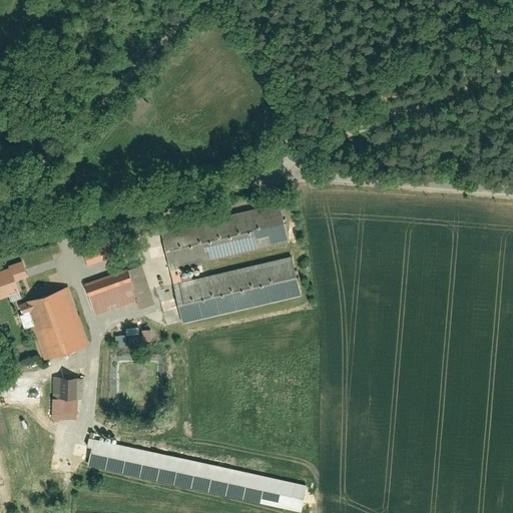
[(162,230),(171,271),(291,244),(282,204),(162,230)]
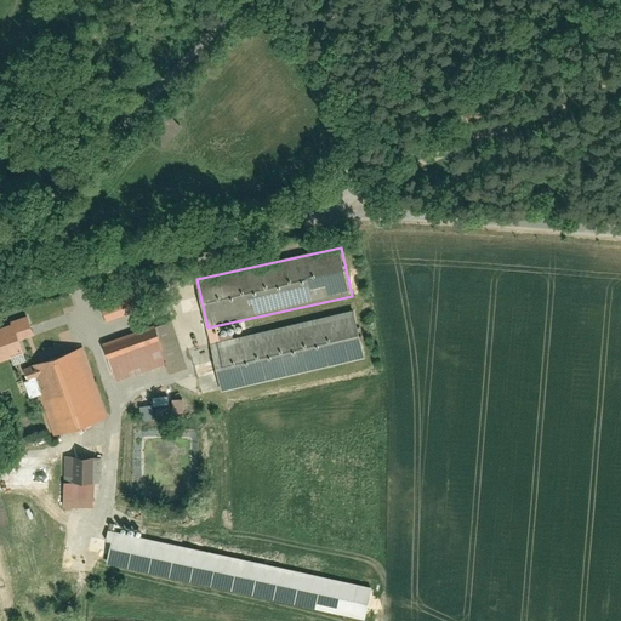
[(136,289),(100,302),(107,323),(143,311),(136,289)]
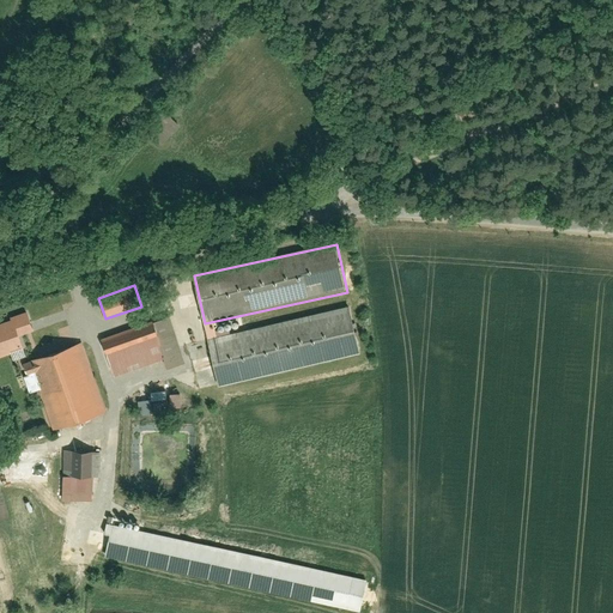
[(208,340),(219,387),(362,356),(351,308),(208,340)]
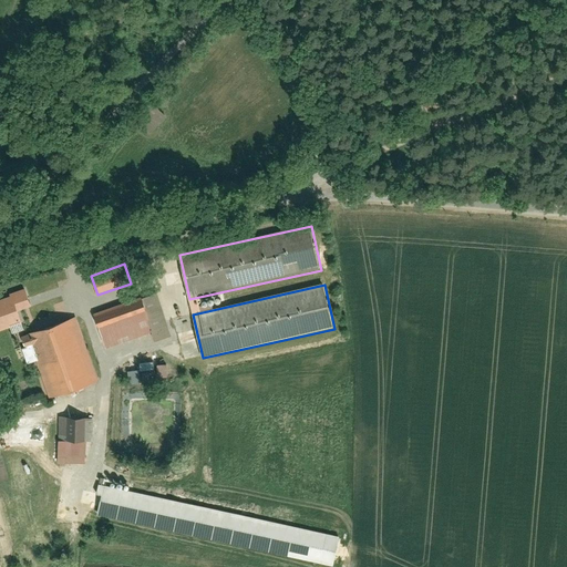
[(0,331),(22,323),(19,312),(32,308),(26,289),(10,295),(10,297),(0,300),(0,331)]
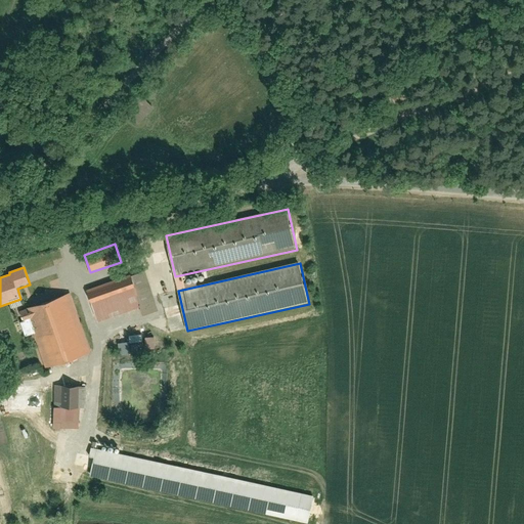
[(145,271),(86,291),(97,322),(156,303),(145,271)]
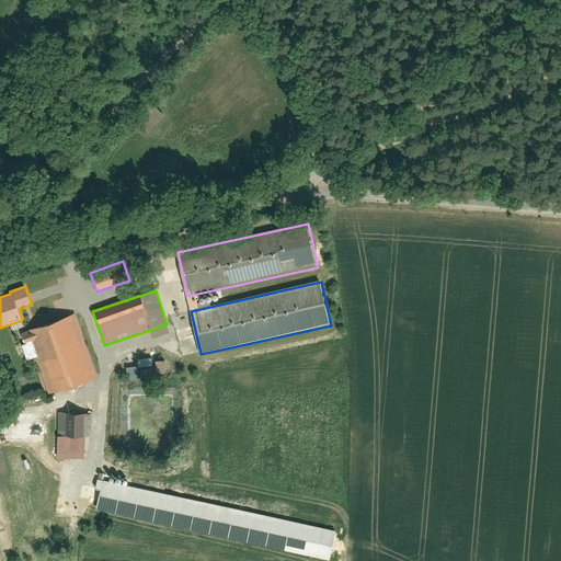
[(75,315),(30,331),(53,393),(98,377),(75,315)]
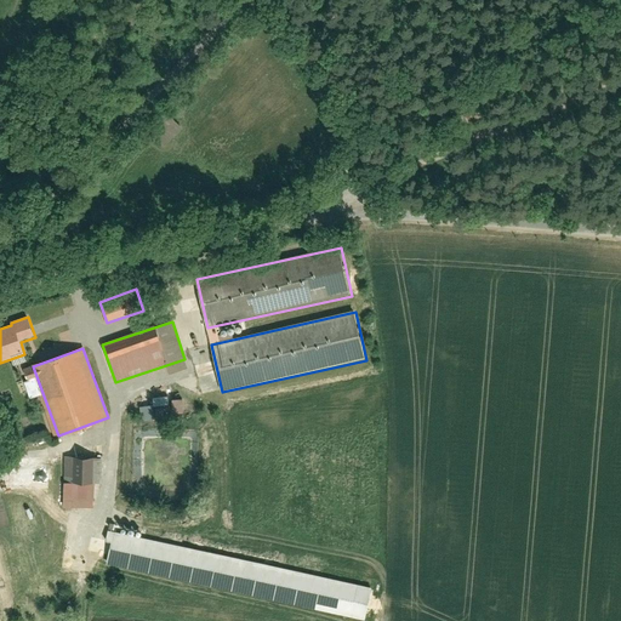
[(176,406),(186,412),(193,402),(184,396),(176,406)]
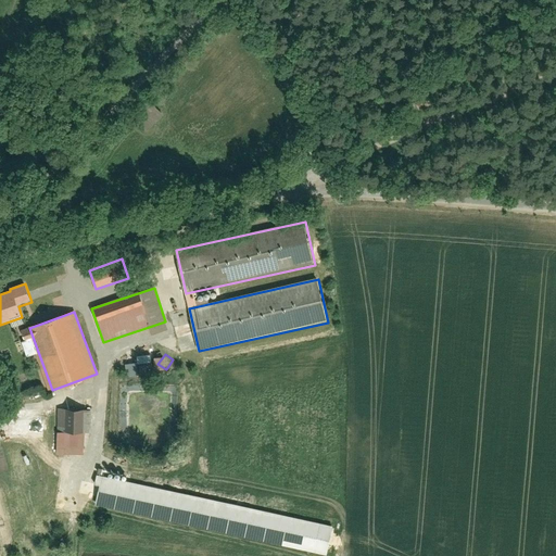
[(138,362),(127,363),(129,376),(140,375),(138,362)]
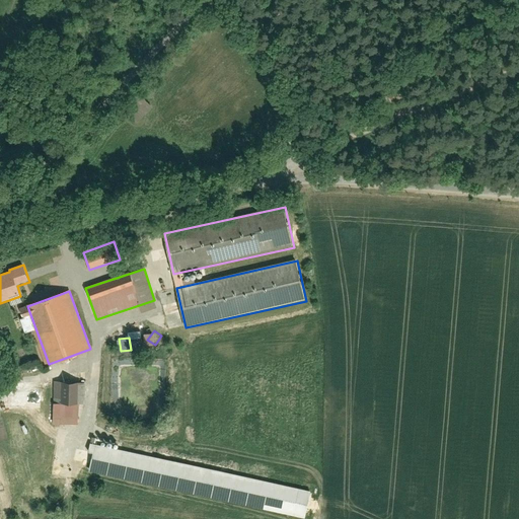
[(82,385),(58,383),(56,425),(79,426),(82,385)]
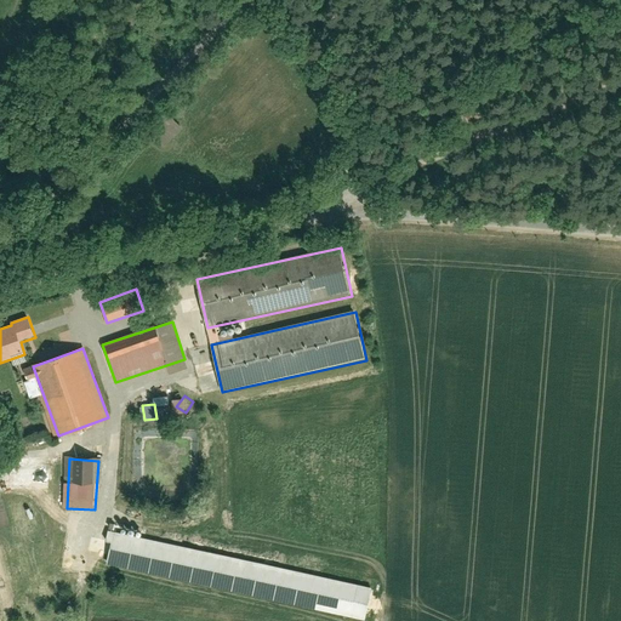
[(366,620),(374,588),(117,533),(108,567),(360,620),(366,620)]
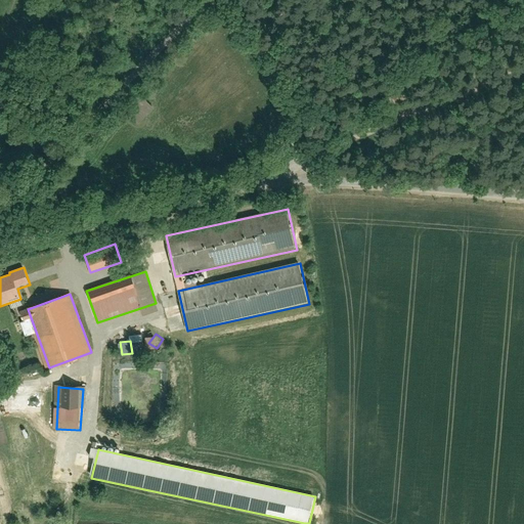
All buildings are outlined.
